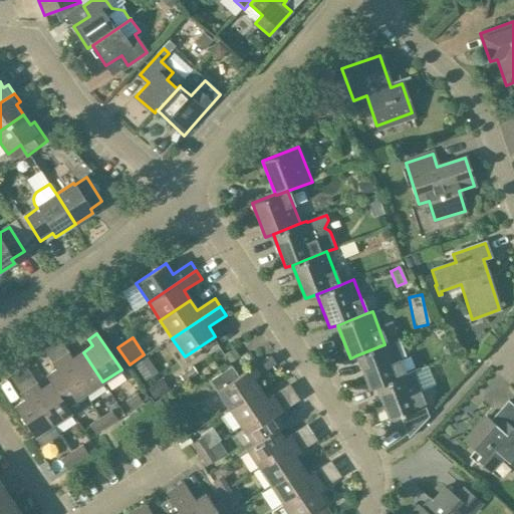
[(369,390),(375,387),(405,375),(392,341),(384,344),(356,355),(369,390)]
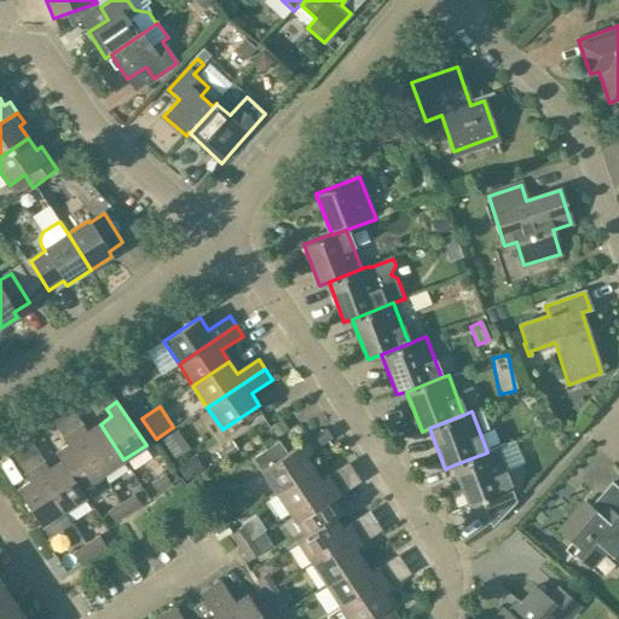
[(102,475),(123,460),(100,424),(88,432),(82,424),(73,432),(102,475)]
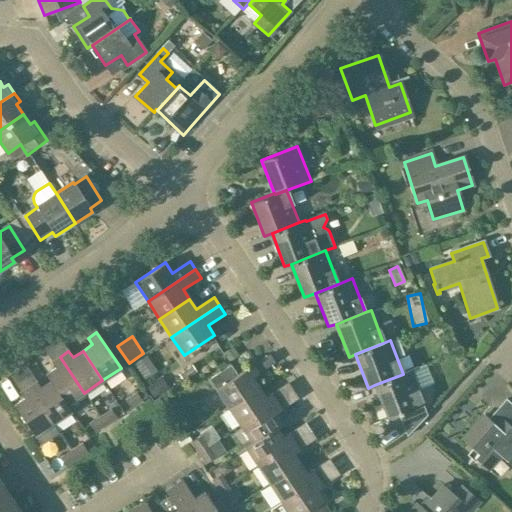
[(66,405),(84,393),(60,357),(52,362),(56,368),(46,375),(50,382),(66,405)]
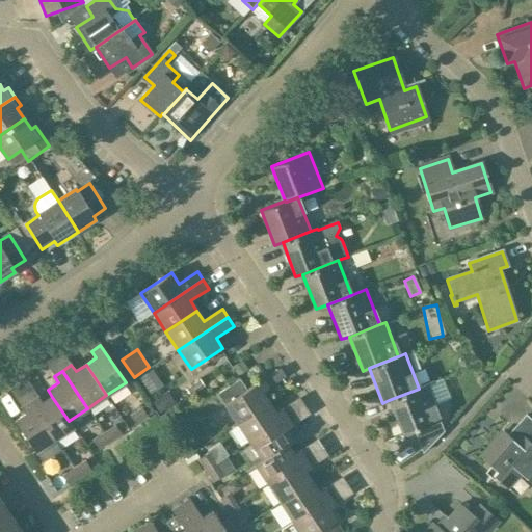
[(224,404),(237,423),(268,402),(262,393),(268,389),(262,379),(224,404)]
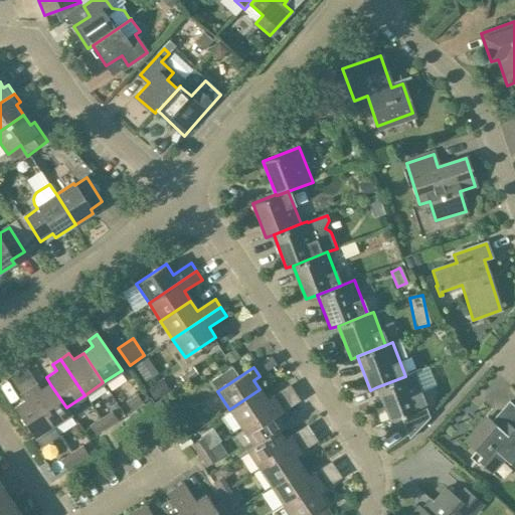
[(405,376),(376,387),(389,421),(400,417),(408,438),(428,416),(412,373),(405,376)]
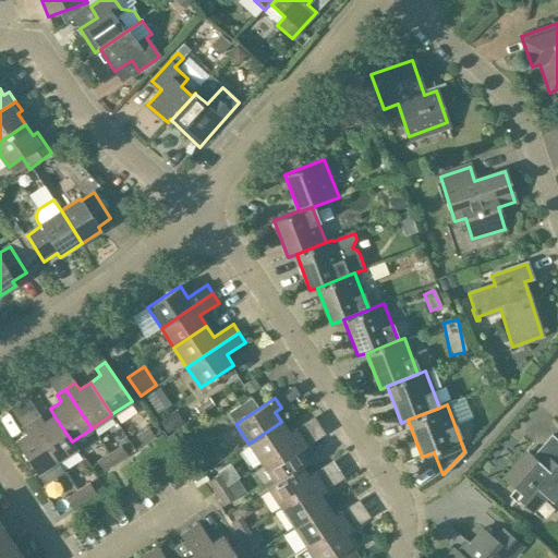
[(159,422),(168,435),(184,424),(176,411),(159,422)]
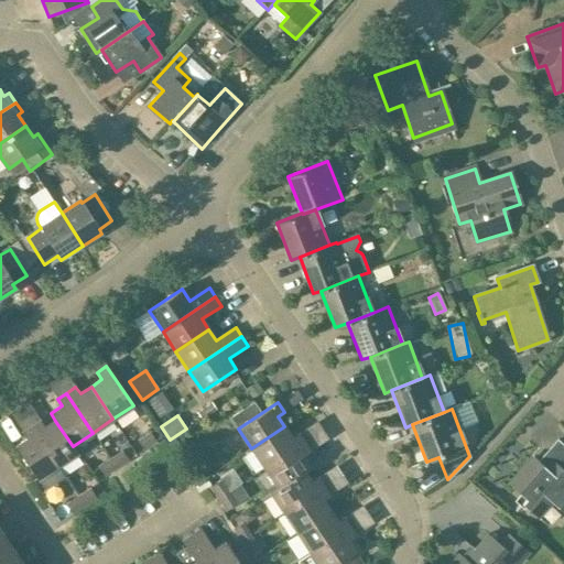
[(77,453),(73,446),(55,421),(45,427),(41,421),(32,427),(57,466),(77,453)]
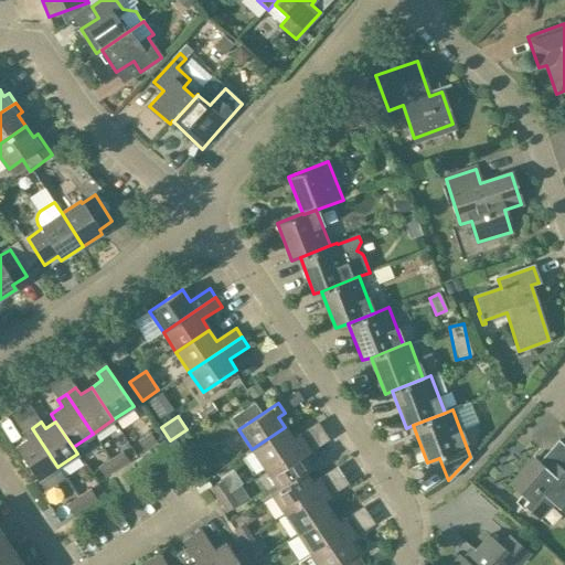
[(316,424),(302,430),(310,446),(323,440),(316,424)]
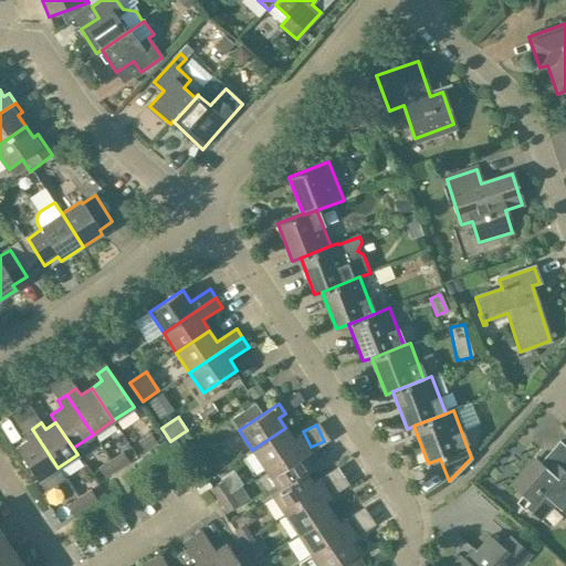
[(252,450),(265,471),(305,444),(300,436),(293,439),(285,428),(252,450)]
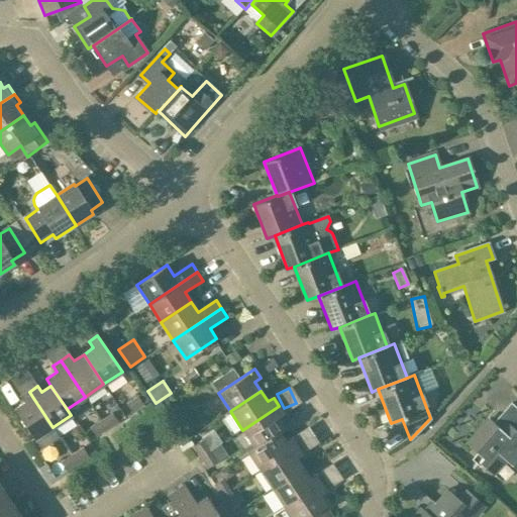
[(34,439),(53,427),(29,392),(20,397),(24,403),(14,410),(34,439)]
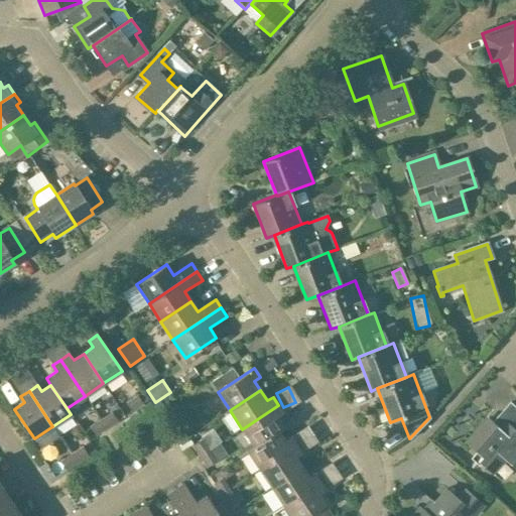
[(137,395),(125,403),(132,412),(143,405),(137,395)]
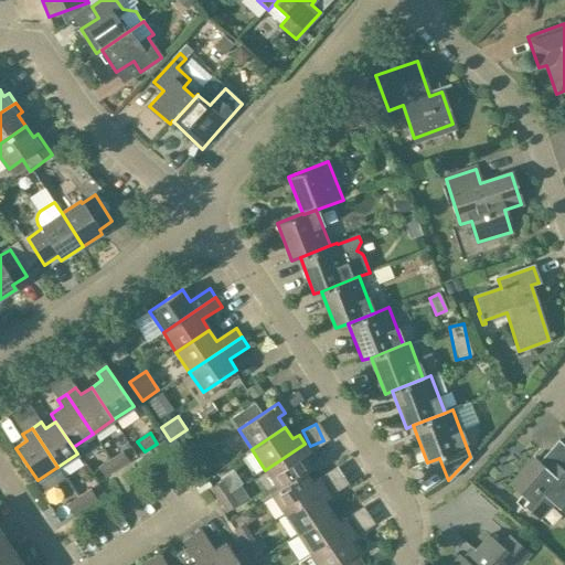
[(539,461),(534,457),(509,484),(526,500),(522,505),(540,521),(554,504),(564,514),(564,446),(557,439),(539,461)]
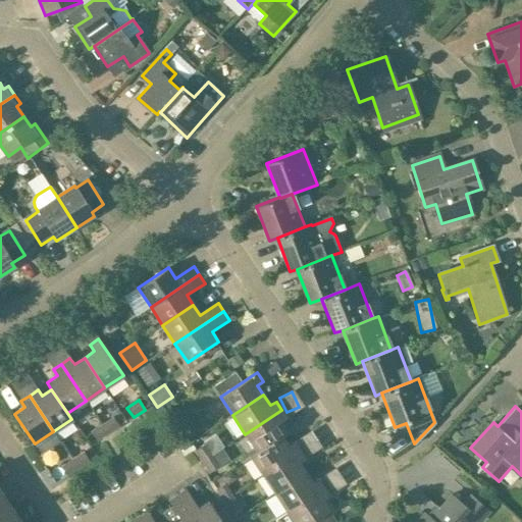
[(288,418),(281,410),(245,434),(257,452),(280,436),(281,437),(288,433),(280,422),(288,418)]
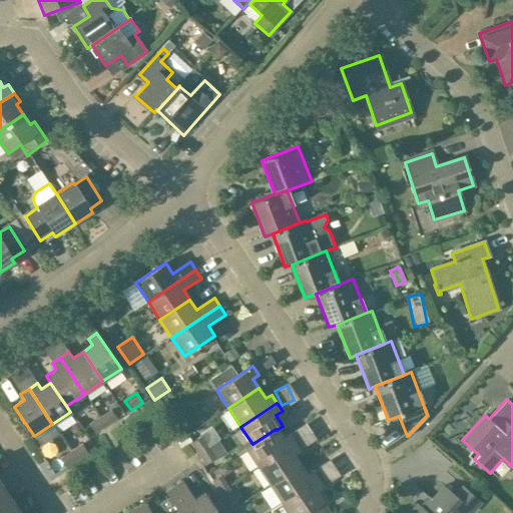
[(111,410),(99,417),(106,427),(117,420),(111,410)]
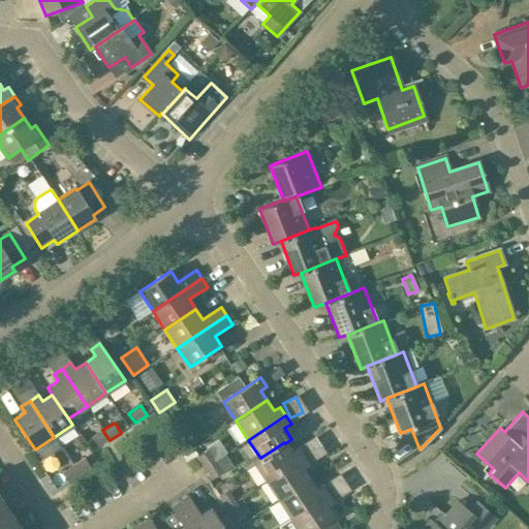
[(197,436),(189,424),(179,431),(187,443),(197,436)]
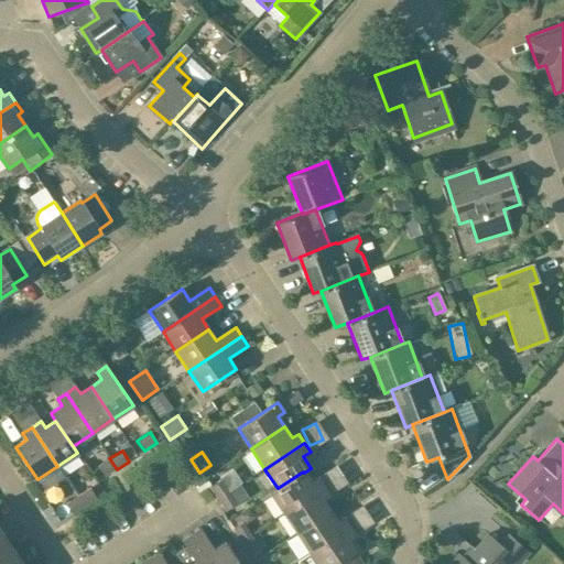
[(105,477),(117,469),(109,458),(97,467),(105,477)]
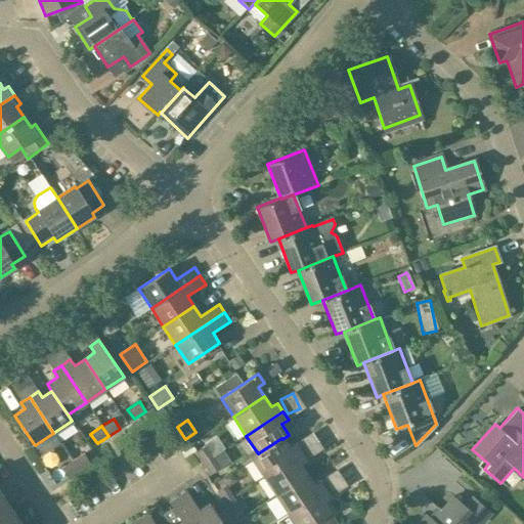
[(289,448),(282,439),(281,438),(258,453),(252,459),(264,477),(301,452),(296,444),(289,448)]
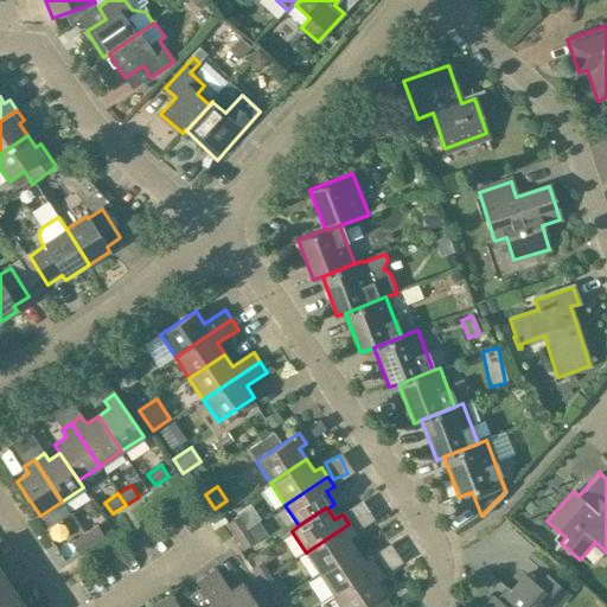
[(225,524),(235,538),(247,530),(237,517),(225,524)]
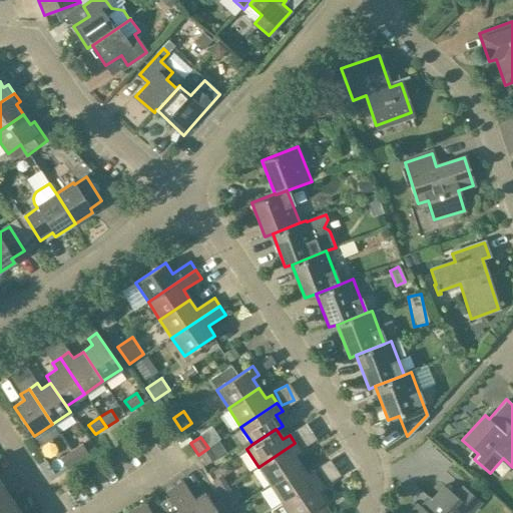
[(301,452),(295,443),(259,467),(271,485),(301,466),(294,456),(301,452)]
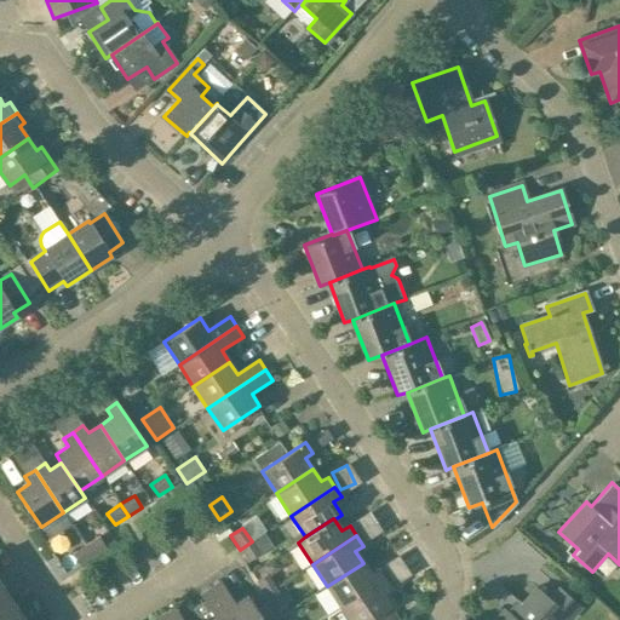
[(98,537),(85,545),(93,557),(107,549),(98,537)]
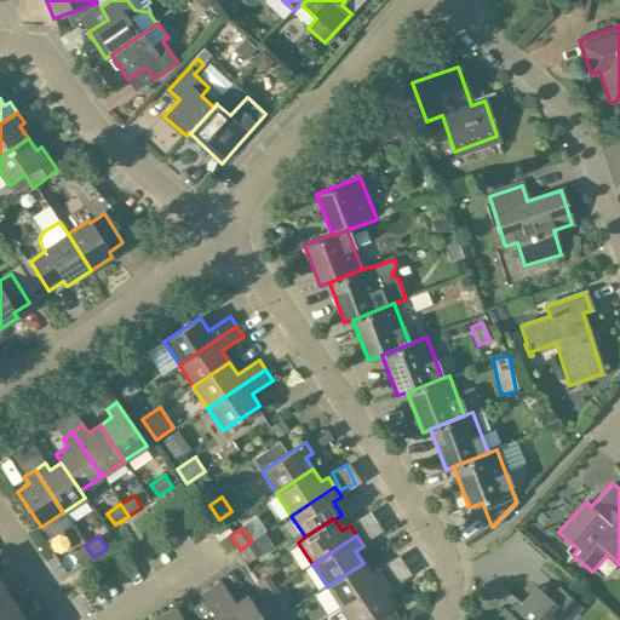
[(260,555),(252,541),(240,550),(248,563),(260,555)]
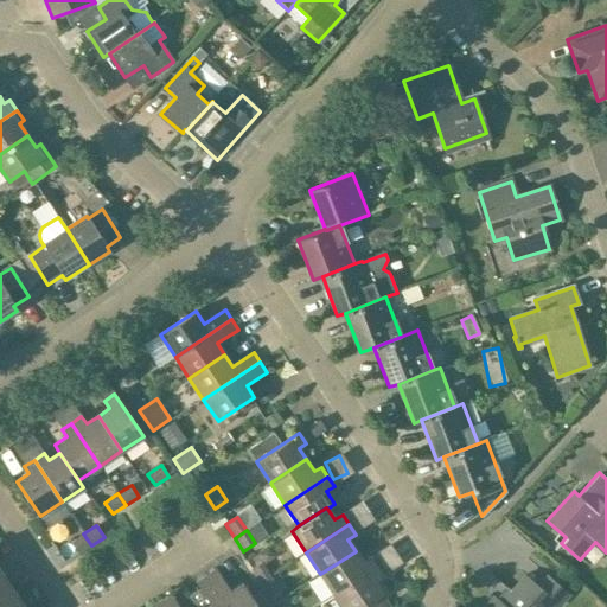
[(77,555),(91,545),(83,534),(70,542),(77,555)]
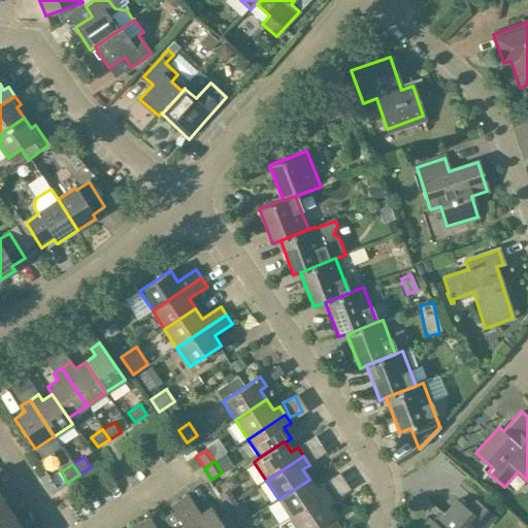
[(278,499),(291,518),(327,493),(322,485),(316,490),(309,480),(278,499)]
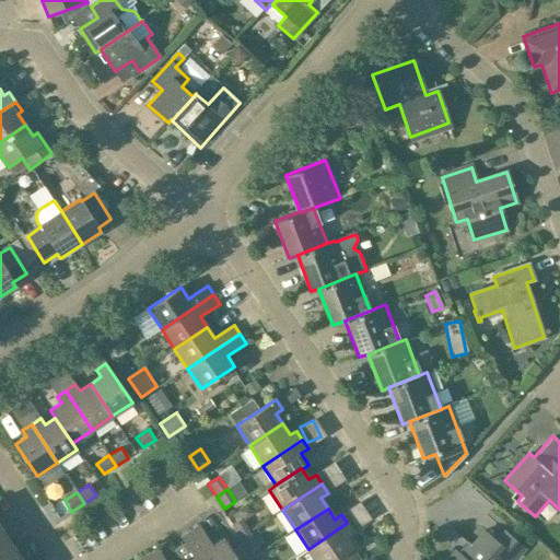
[(231,526),(240,538),(251,532),(242,518),(231,526)]
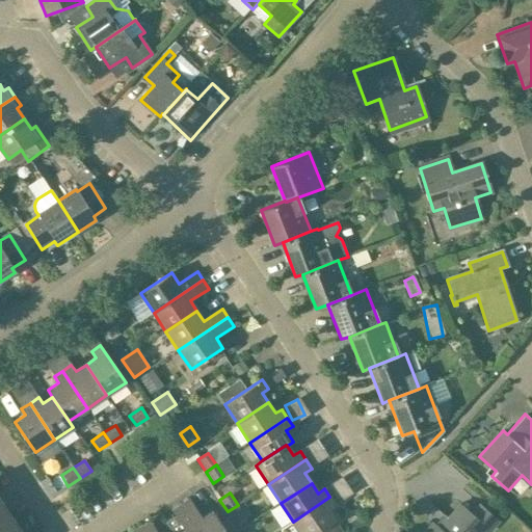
[(293,522),(281,530),(282,531),(319,531),(326,528),(337,521),(329,510),(336,506),(329,497),(293,522)]
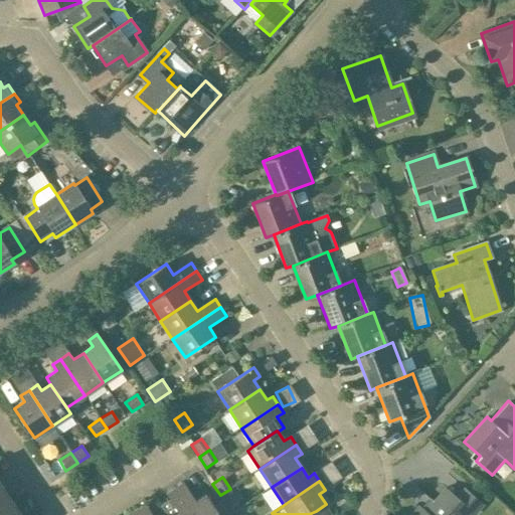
[(219,514),(206,495),(196,502),(184,484),(176,489),(192,514),(219,514)]
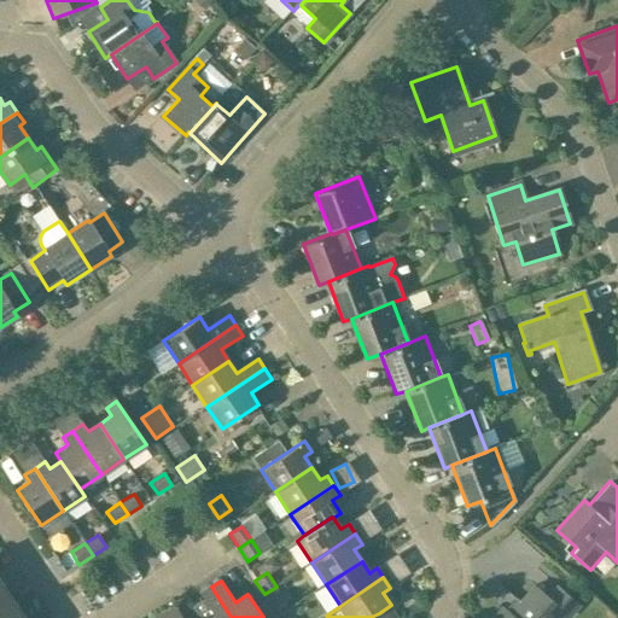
[(0,617),(5,617),(19,610),(3,584),(0,586),(0,617)]
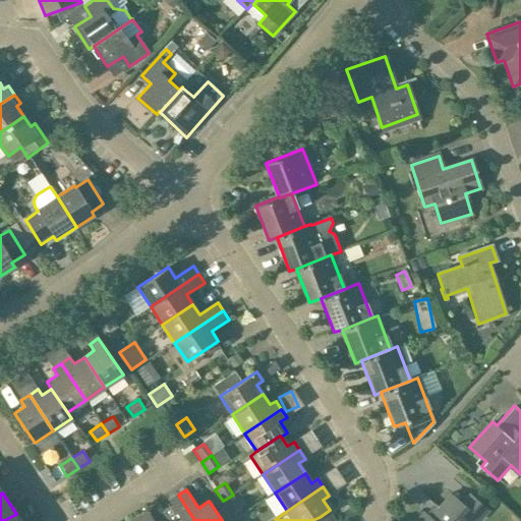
[(470,494),(461,503),(450,494),(438,508),(435,506),(426,515),(423,512),(415,520),(472,520),(475,518),(478,520),(481,520),(490,511),(470,494)]
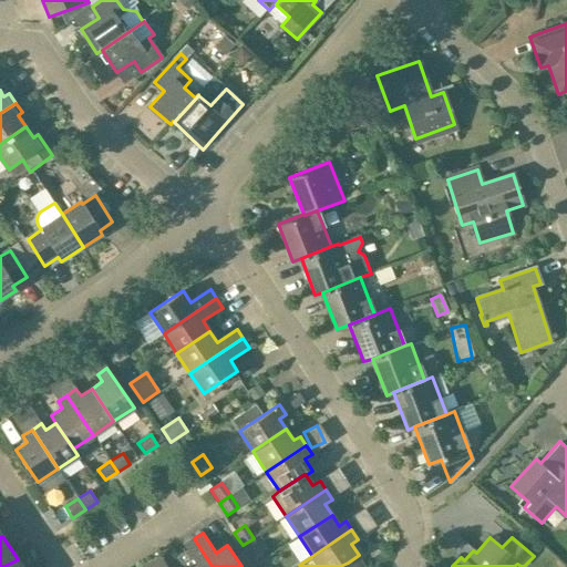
[(193,566),(212,566),(194,538),(185,545),(197,565),(193,566)]
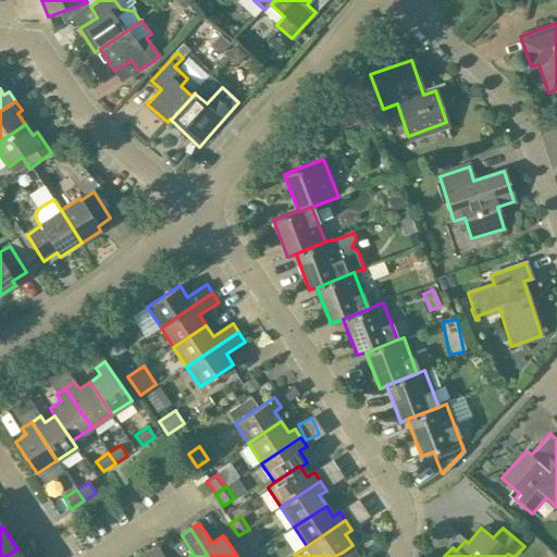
[(257,541),(249,529),(238,535),(245,547),(257,541)]
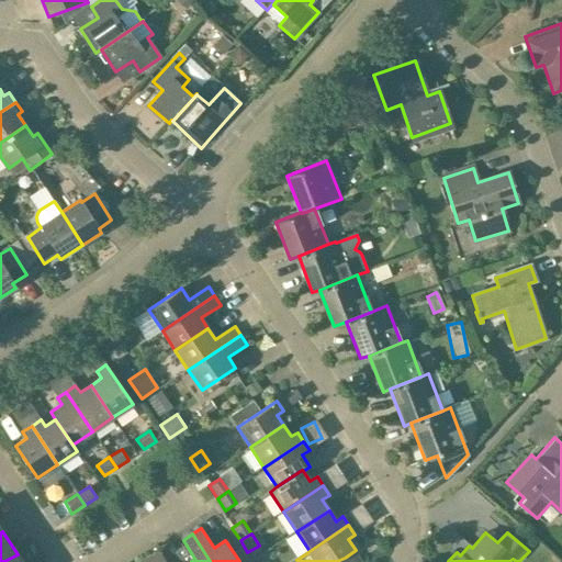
[(167,561),(159,551),(150,557),(154,561),(167,561)]
